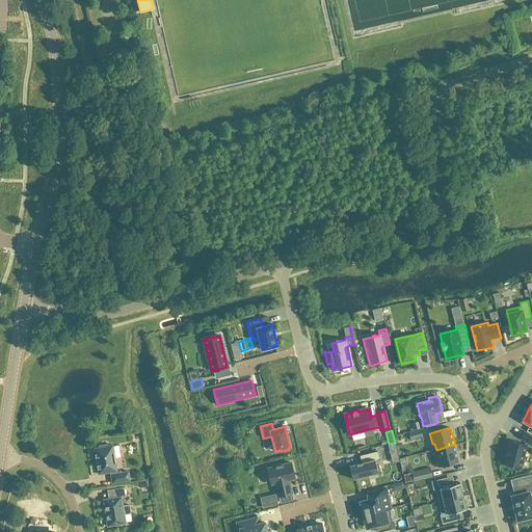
[(410,440),(423,436),(421,430),(408,433),(410,440)]
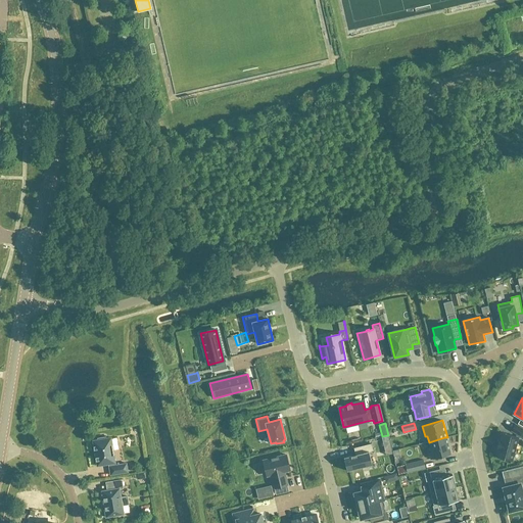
[(522,429),(515,424),(511,431),(522,437),(522,429)]
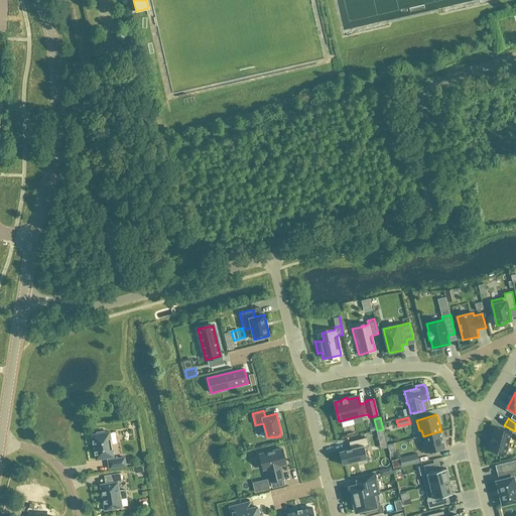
[(491,442),(489,450),(505,455),(511,432),(496,427),(494,435),(492,434),(490,442),(491,442)]
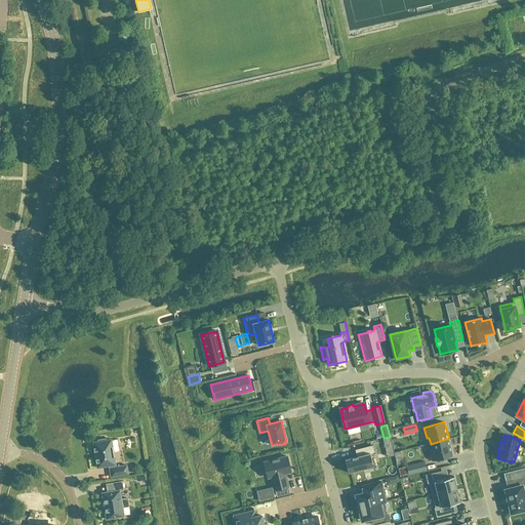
[(386,449),(392,448),(390,438),(384,439),(386,449)]
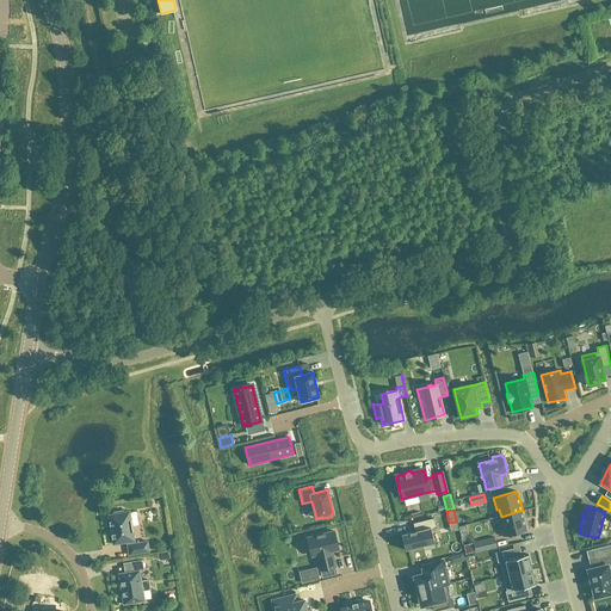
[(113,512),(115,514),(109,516),(113,544),(128,542),(128,545),(129,555),(149,551),(148,542),(135,544),(129,512),(124,513),(124,511),(113,512)]
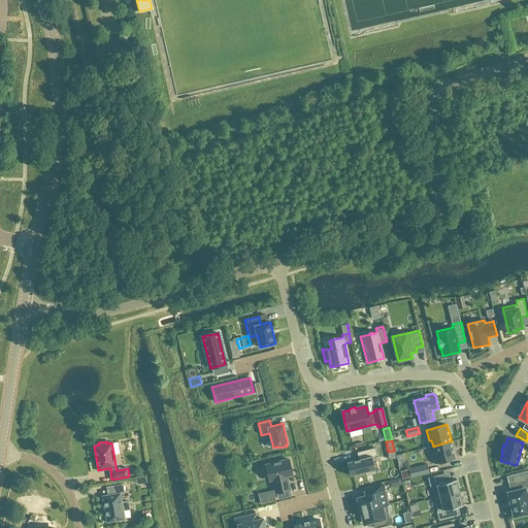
[(435,464),(456,458),(452,441),(449,441),(433,447),(434,452),(432,453),(435,464)]
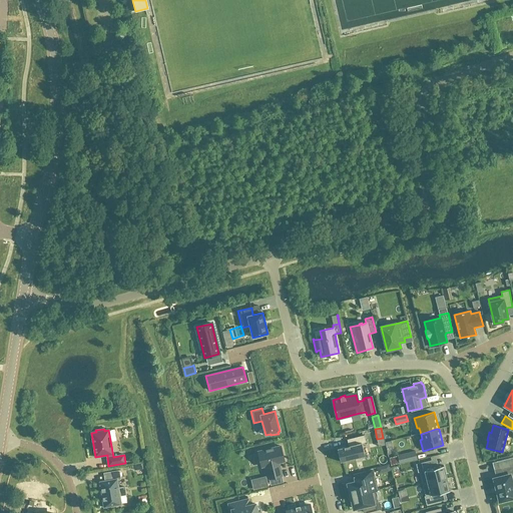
[(337,450),(341,462),(365,456),(362,443),(366,442),(364,435),(348,440),(349,447),(337,450)]
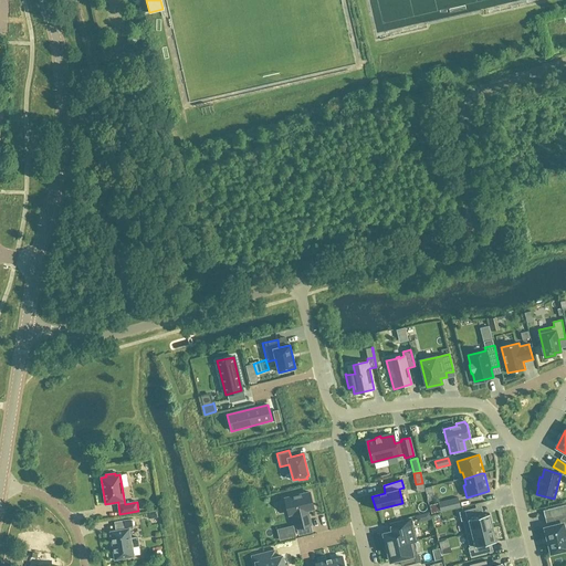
[(431,486),(425,489),(427,500),(435,498),(431,486)]
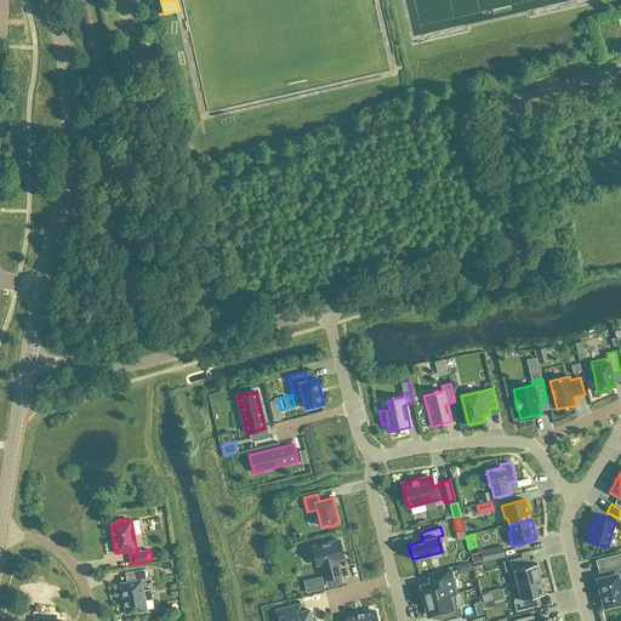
[(345,558),(340,541),(312,547),(317,565),(322,564),(325,580),(341,576),(337,564),(336,564),(336,560),(345,558)]
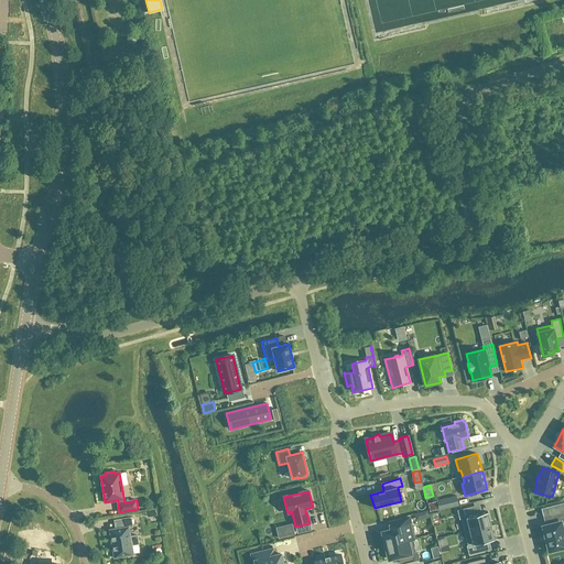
[(437,501),(440,510),(458,505),(456,496),(455,497),(437,501)]
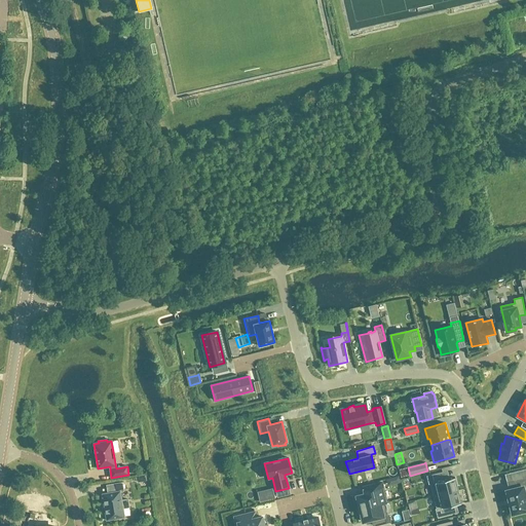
[(428,485),(430,484),(434,496),(457,490),(455,478),(442,481),(440,473),(426,476),(428,485)]
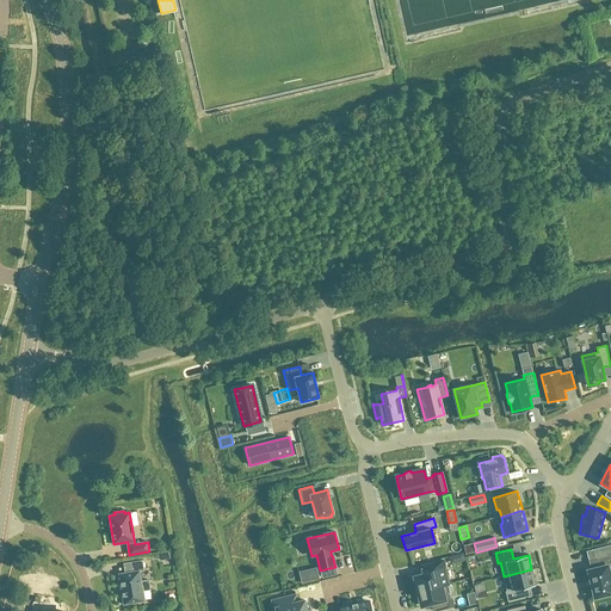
[(608,597),(606,594),(610,593),(610,555),(596,559),(598,568),(590,571),(588,571),(588,572),(590,572),(591,580),(593,587),(594,596),(596,597),(597,597),(598,597),(599,599),(608,597)]
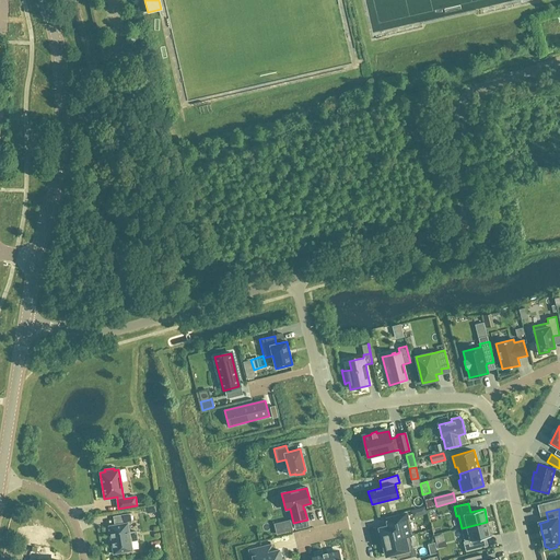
[(113,543),(112,544),(113,553),(113,555),(132,551),(132,550),(131,541),(138,540),(137,532),(129,533),(128,524),(131,523),(130,514),(116,516),(116,517),(117,517),(118,525),(108,526),(108,527),(111,537),(112,537),(113,543)]
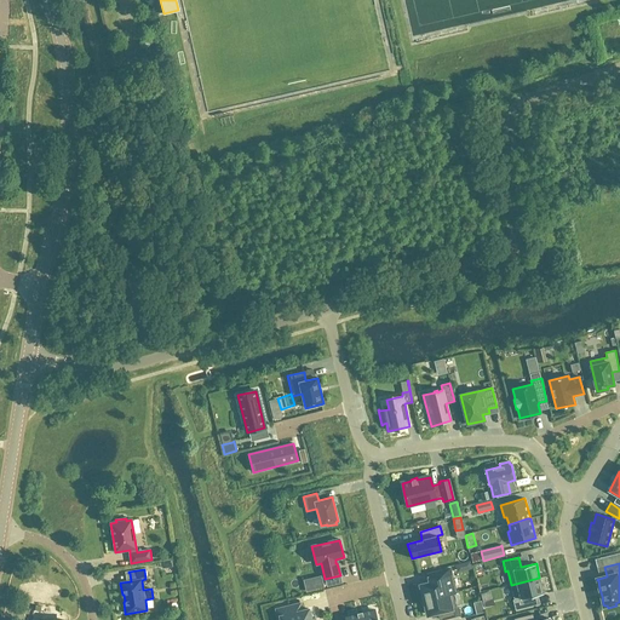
[(430,573),(432,581),(420,585),(420,587),(418,587),(420,597),(423,596),(424,601),(455,592),(449,569),(430,573)]
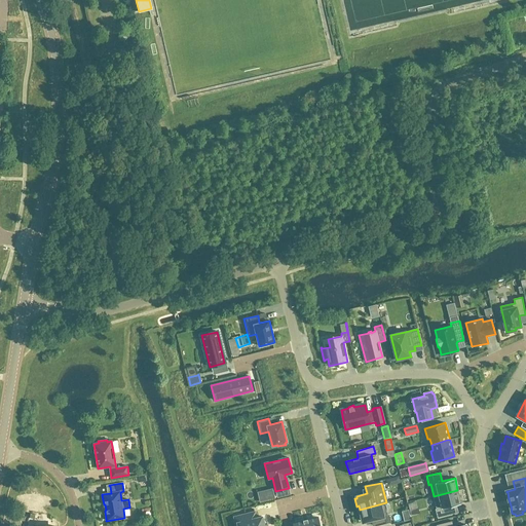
[(438,518),(450,515),(448,506),(461,503),(457,490),(434,496),(437,509),(435,510),(438,518)]
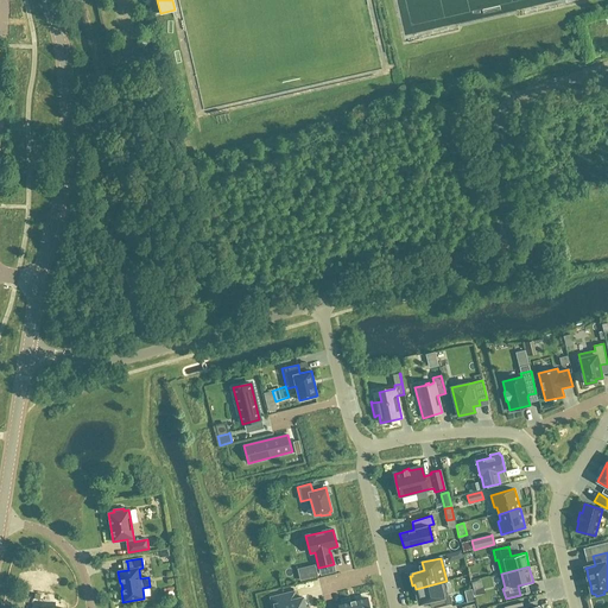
[(447,581),(416,589),(419,603),(432,600),(434,607),(435,607),(453,603),(450,595),(448,595),(444,582),(447,581)]
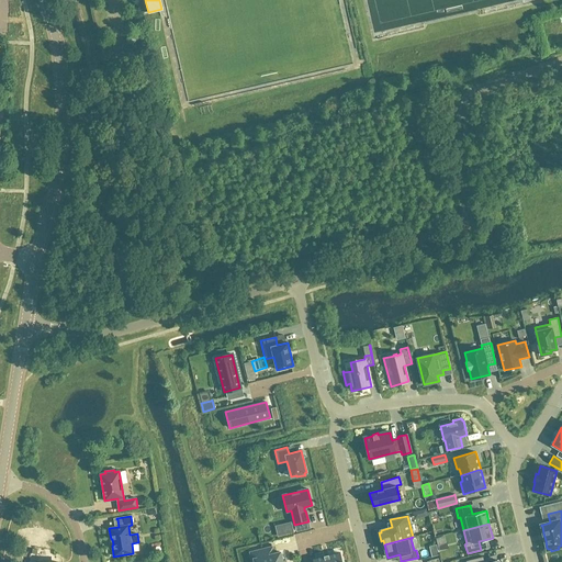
[(284,561),(284,560),(282,561),(280,552),(273,553),(272,548),(250,553),(253,561),(255,561),(284,561)]
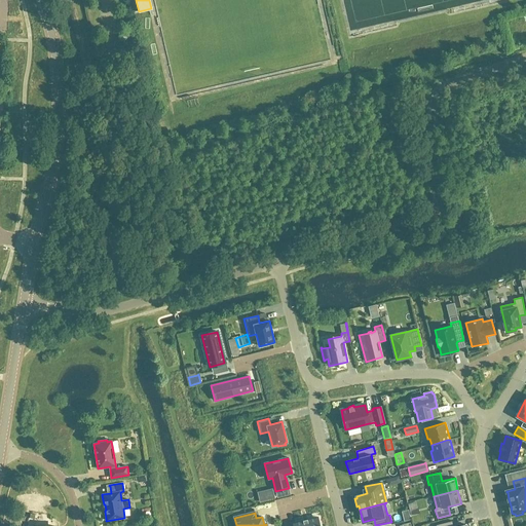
[(320,525),(317,517),(293,523),(294,525),(320,525)]
